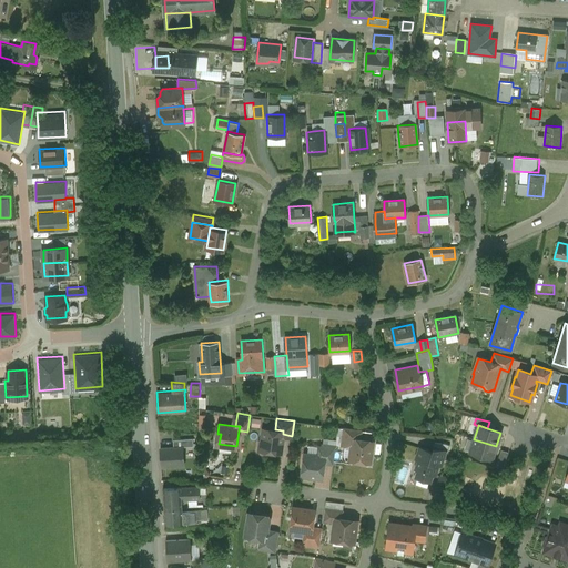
[(275,429),(264,427),(261,446),(270,447),(270,449),(281,452),(283,434),(283,430),(275,429)]
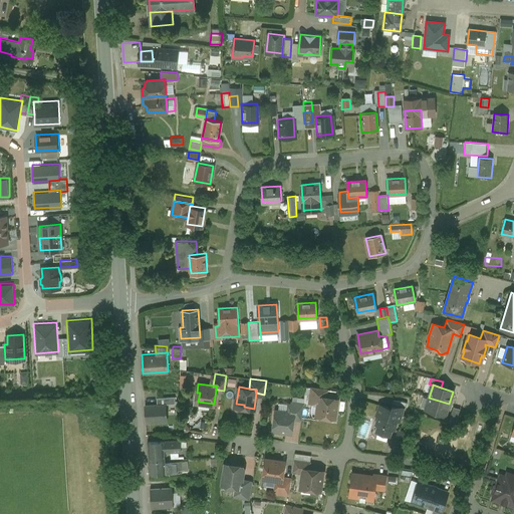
[(327,389),(311,387),(309,398),(318,400),(319,396),(326,397),(327,389)]
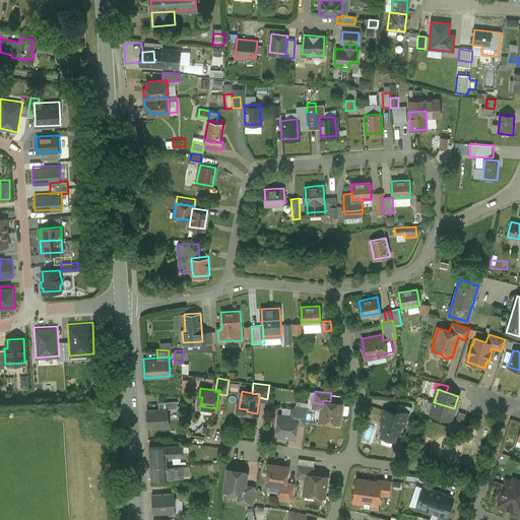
[(330,401),(323,400),(322,404),(321,416),(329,417),(329,420),(338,421),(340,402),(330,401)]
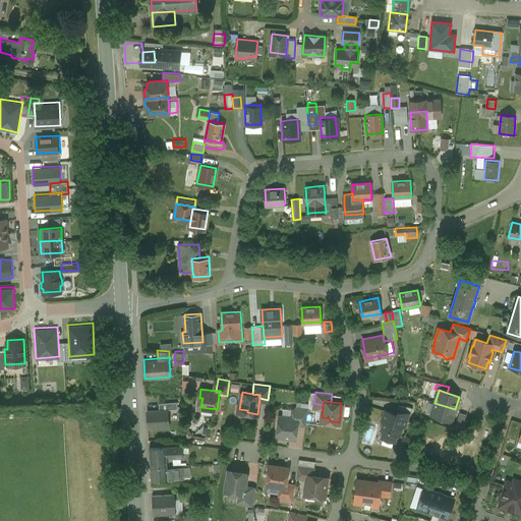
[(455,409),(435,403),(430,415),(451,421),(455,409)]
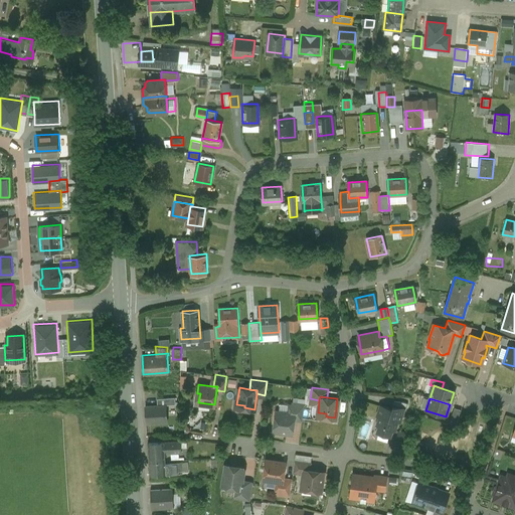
[(304,403),(292,402),(291,412),(295,412),(294,418),(302,419),(304,403)]
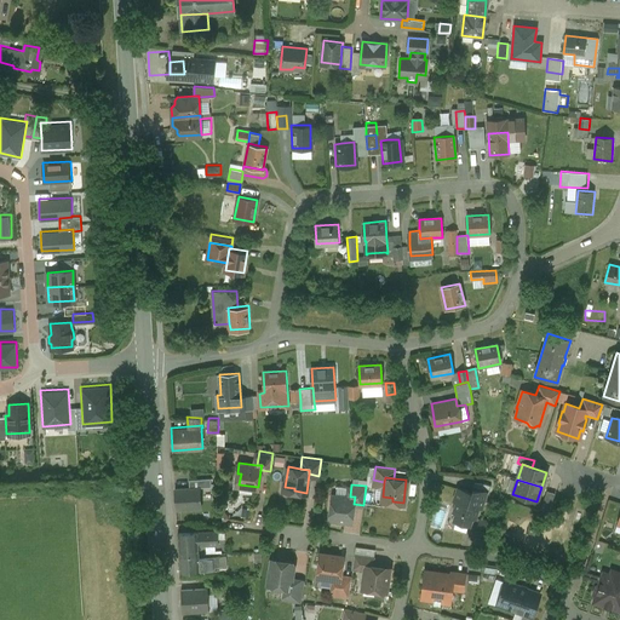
[(200,486),(174,487),(176,507),(201,506),(200,498),(200,494),(201,494),(201,491),(200,491),(200,486)]
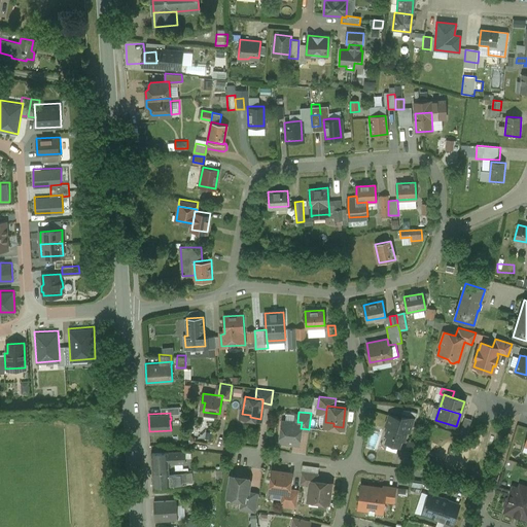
[(400,417),(389,414),(387,424),(389,424),(386,433),(389,434),(387,442),(398,445),(400,437),(402,438),(406,429),(408,430),(412,418),(401,415),(400,417)]
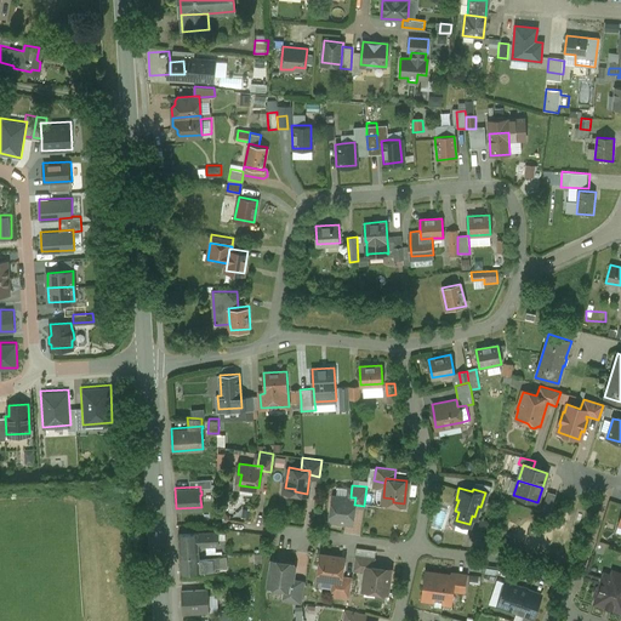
[(553,505),(556,495),(546,494),(545,503),(553,505)]
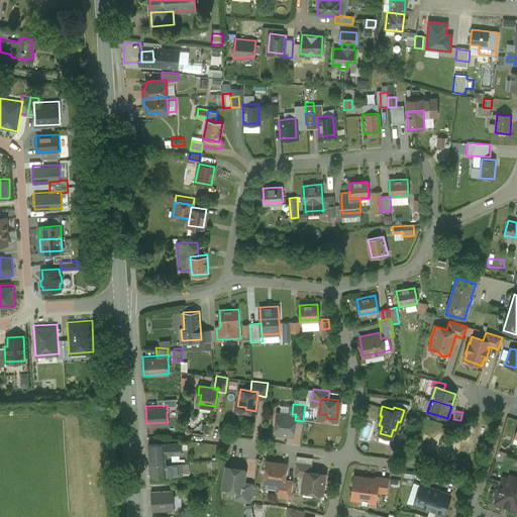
[(292,414),(280,412),(279,422),(276,422),(274,431),(293,433),(295,420),(296,414),(292,414)]
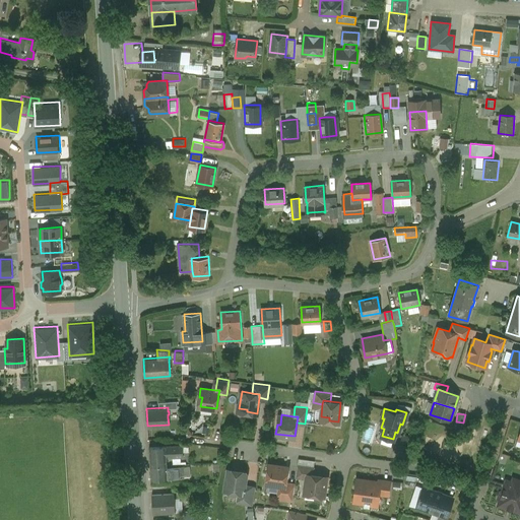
[(166,445),(149,446),(150,465),(167,464),(166,454),(166,445)]
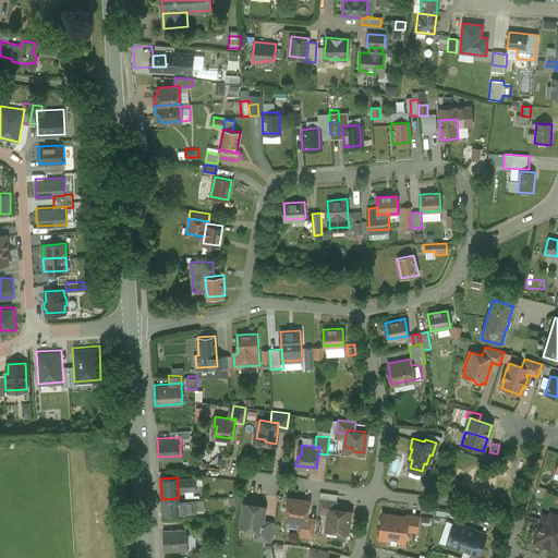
[(191,477),(178,477),(178,487),(191,486),(191,477)]
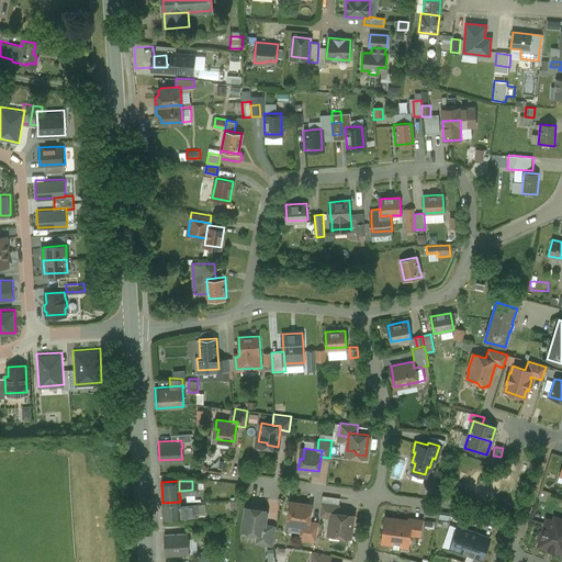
[(339,496),(322,494),(322,502),(338,504),(339,496)]
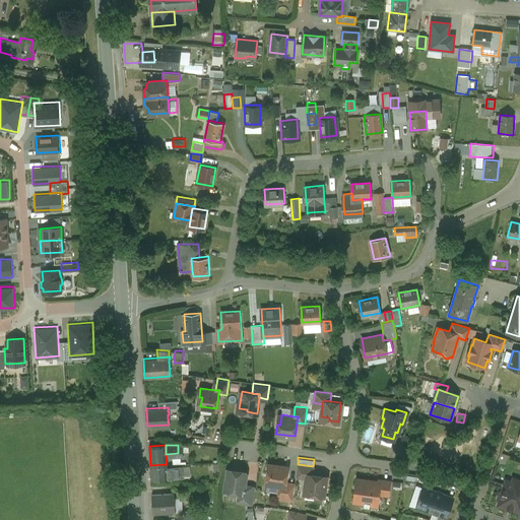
[(287,466),(268,463),(267,472),(270,472),(269,482),(281,484),(284,484),(285,481),(287,466)]
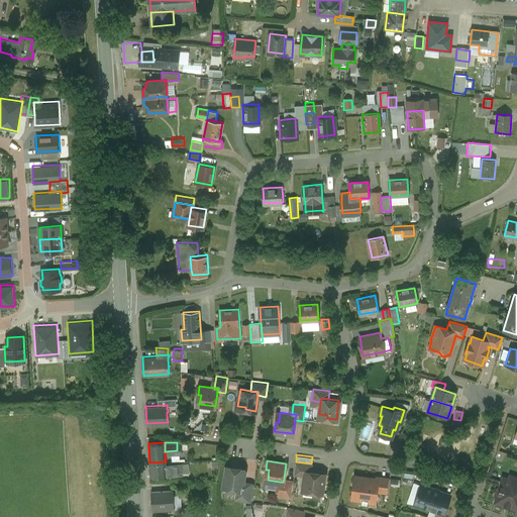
[(166,461),(149,462),(150,476),(183,475),(183,463),(166,464),(166,461)]
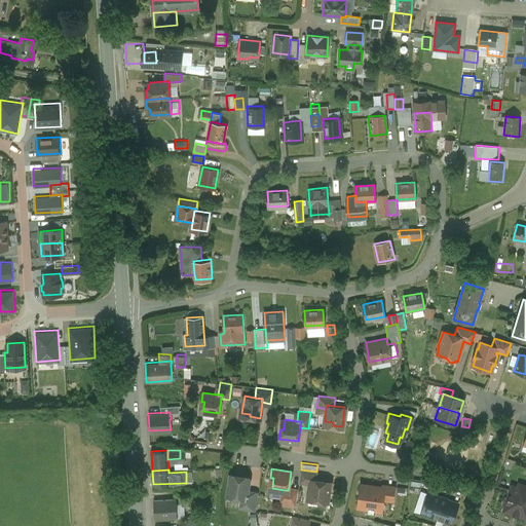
[(316,472),(301,470),(299,481),(310,482),(310,479),(315,479),(316,472)]
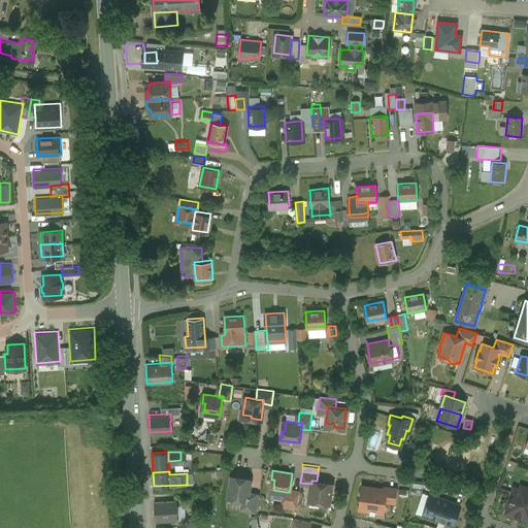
[(241,474),(236,473),(234,475),(232,474),(231,483),(230,483),(228,498),(243,500),(243,496),(248,497),(249,491),(250,481),(248,477),(241,476),(241,474)]
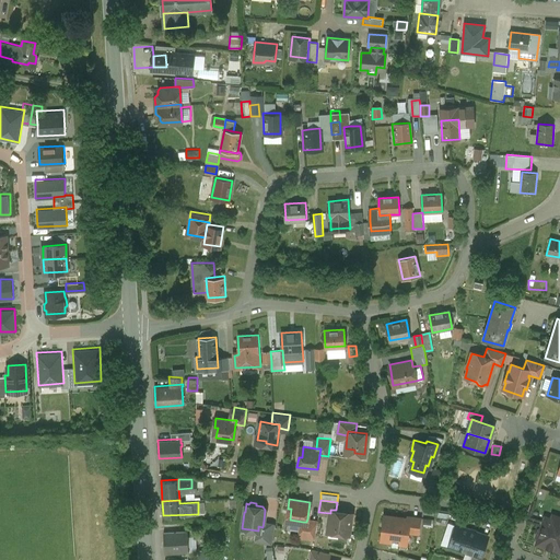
[(336,510),(330,510),(330,513),(328,526),(339,528),(338,532),(348,533),(351,512),(336,510)]
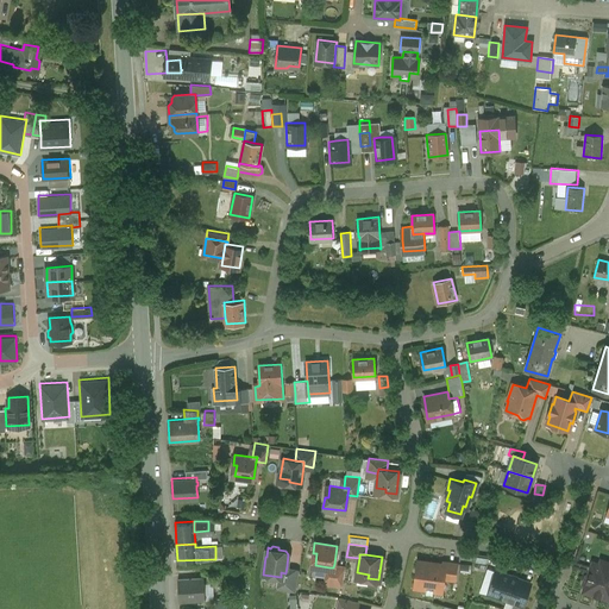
[(444,563),(419,559),(415,585),(426,586),(425,592),(432,594),(433,588),(441,589),(443,577),(445,563),(444,563)]
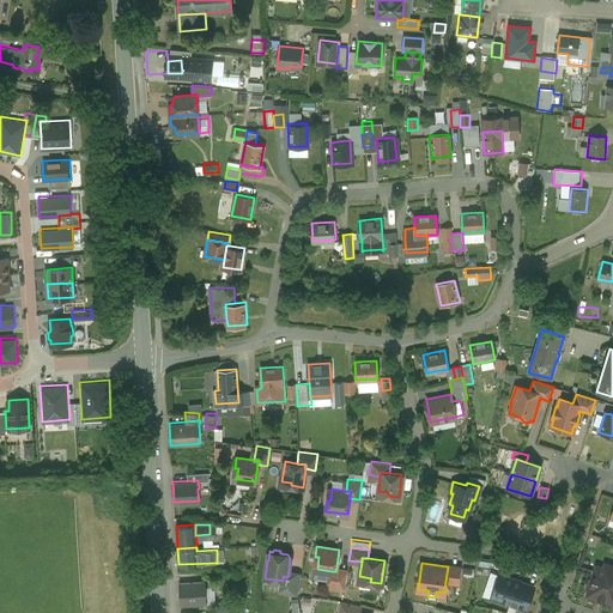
[(460,565),(447,564),(447,566),(448,566),(445,581),(457,582),(460,565)]
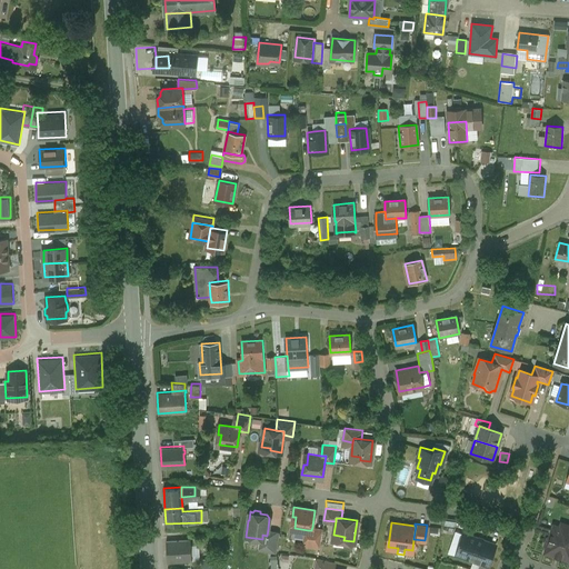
[(561,537),(550,533),(549,537),(547,538),(545,547),(546,549),(545,553),(568,560),(568,526),(568,527),(566,536),(561,535),(561,537)]
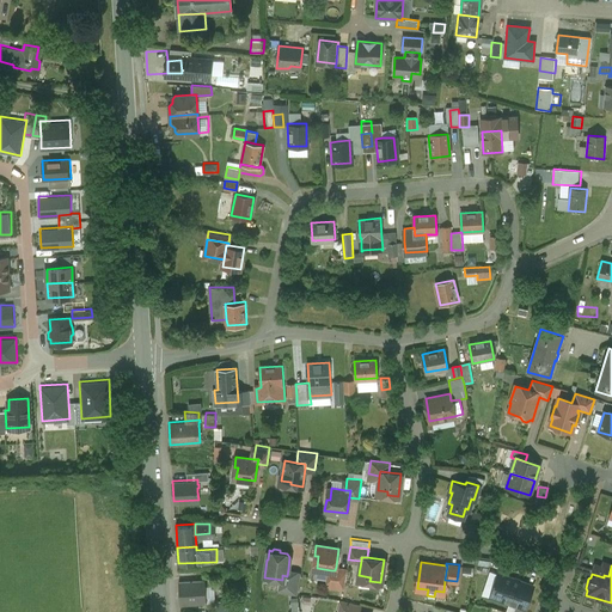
[(335,570),(331,570),(329,585),(344,587),(347,568),(336,567),(335,570)]
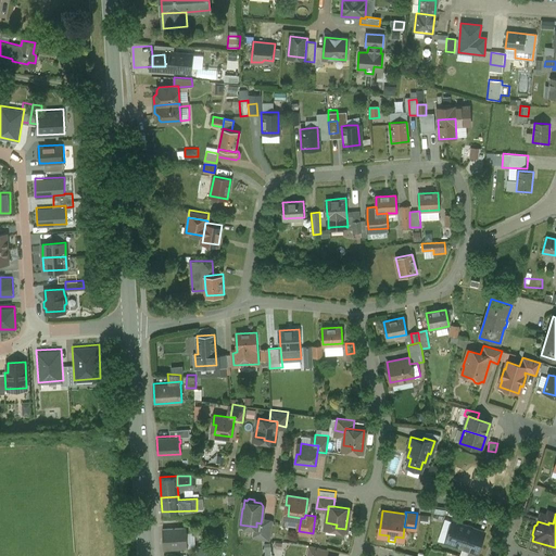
[(273,518),(262,517),(261,523),(256,522),(256,527),(255,535),(270,538),(273,518)]
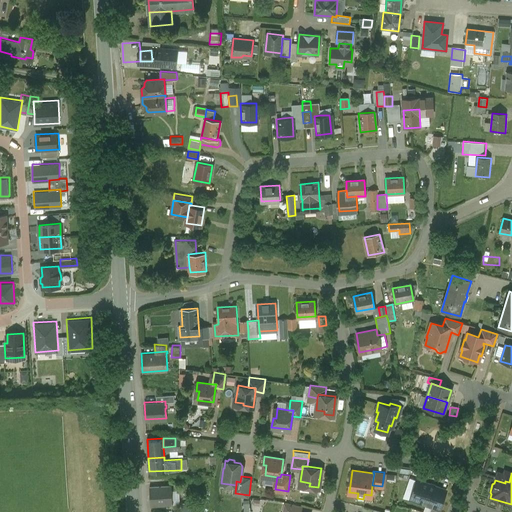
[(446,491),(416,481),(413,490),(416,491),(412,500),(431,507),(439,510),(446,491)]
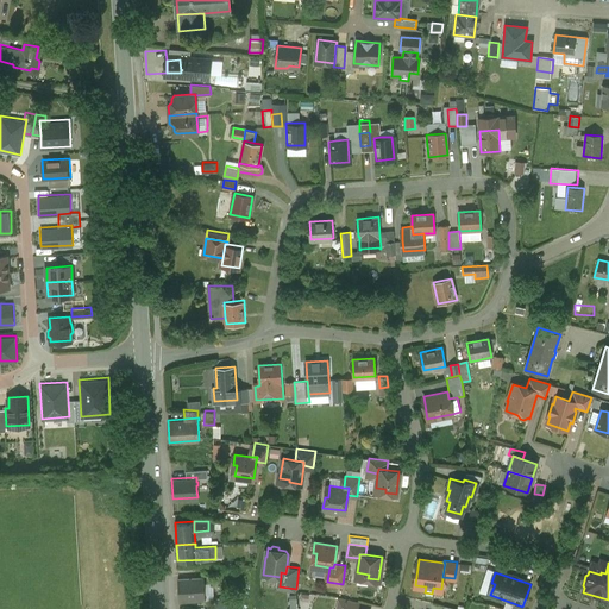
[(203,576),(193,577),(194,600),(205,598),(203,576)]
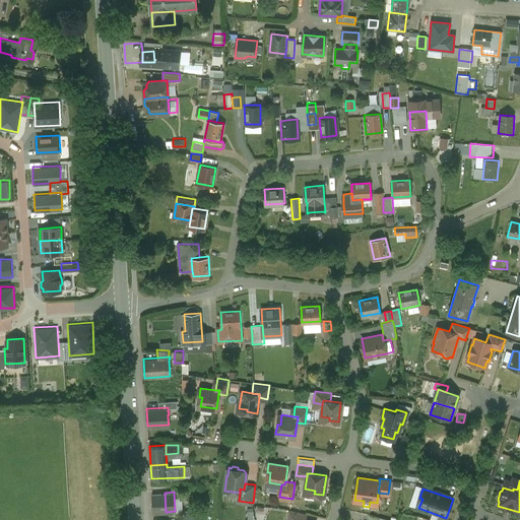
[(165,493),(151,494),(153,513),(166,512),(165,493)]
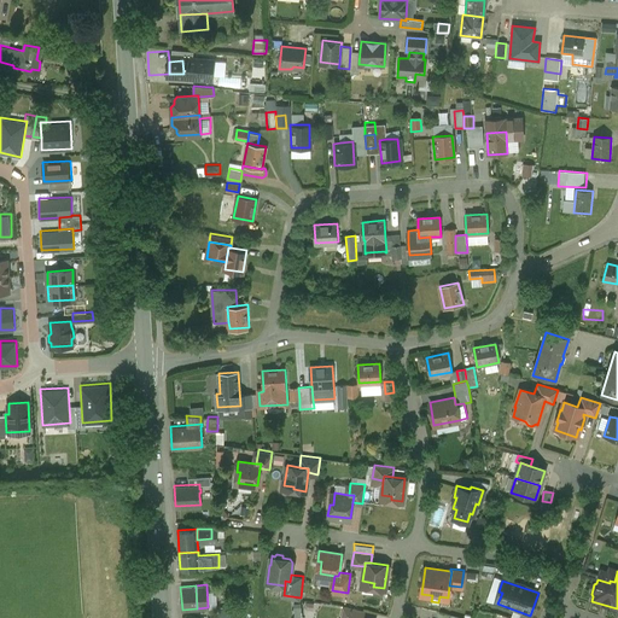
[(361,617),(363,608),(345,605),(342,616),(349,617),(349,616),(360,617),(361,617)]
